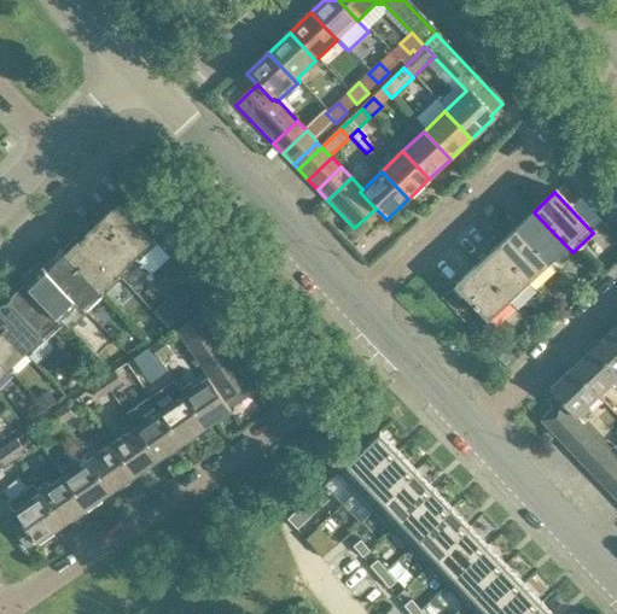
[(157,246),(120,206),(116,203),(97,220),(138,263),(157,246)]
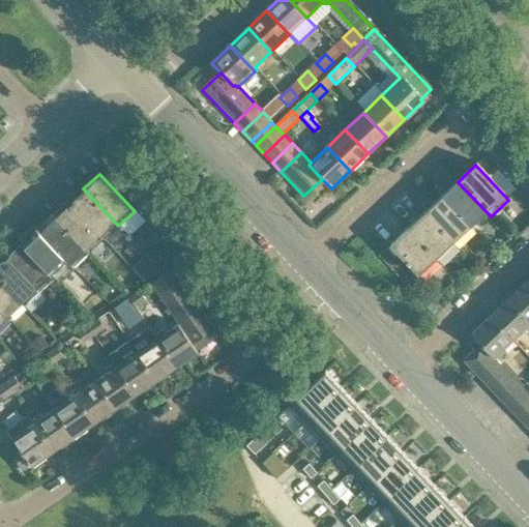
[(491,216),(458,182),(441,198),(474,233),(491,216)]
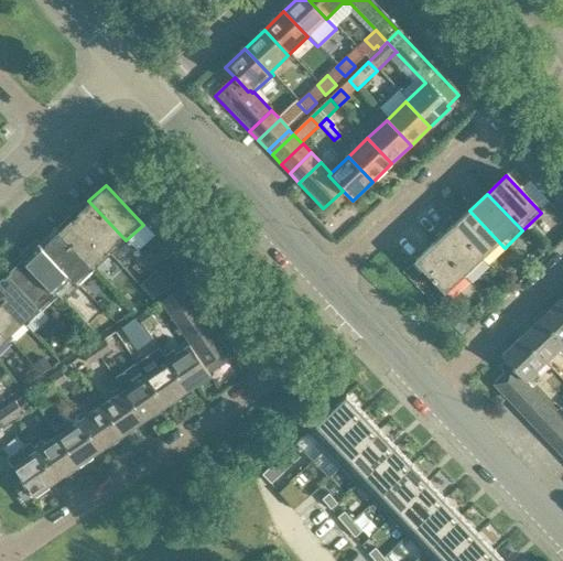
[(126,240),(88,201),(72,216),(110,256),(126,240)]
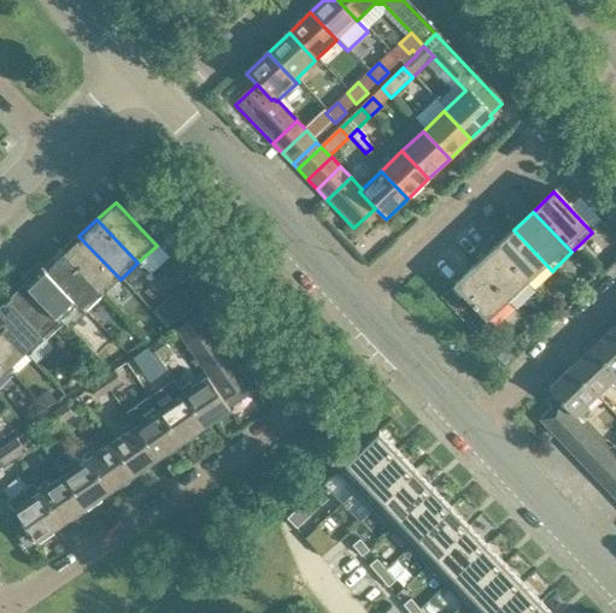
[(552,271),(514,230),(493,249),(532,290),(552,271)]
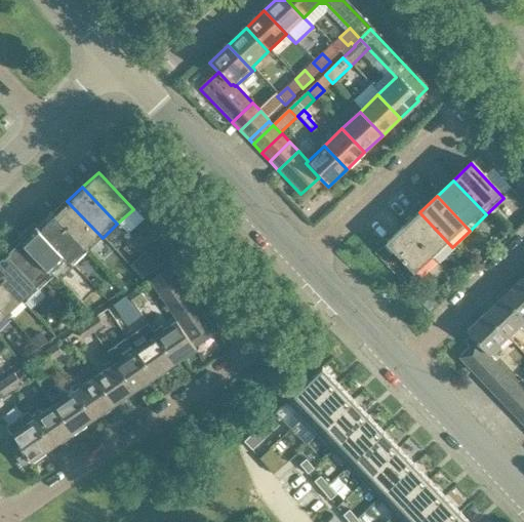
[(103,238),(67,201),(52,214),(88,252),(103,238)]
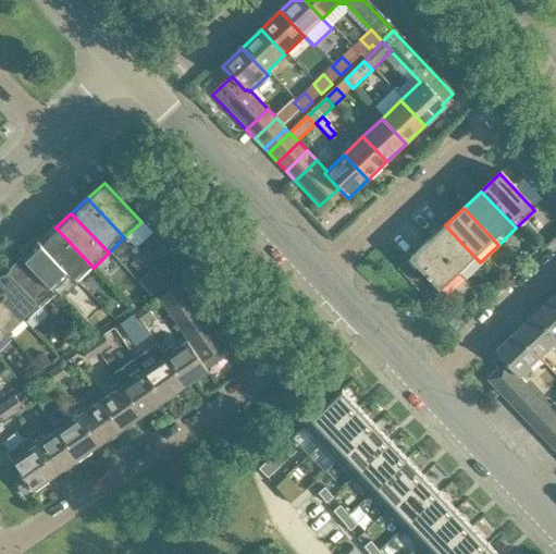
[(480,262),(445,225),(428,243),(461,279),(480,262)]
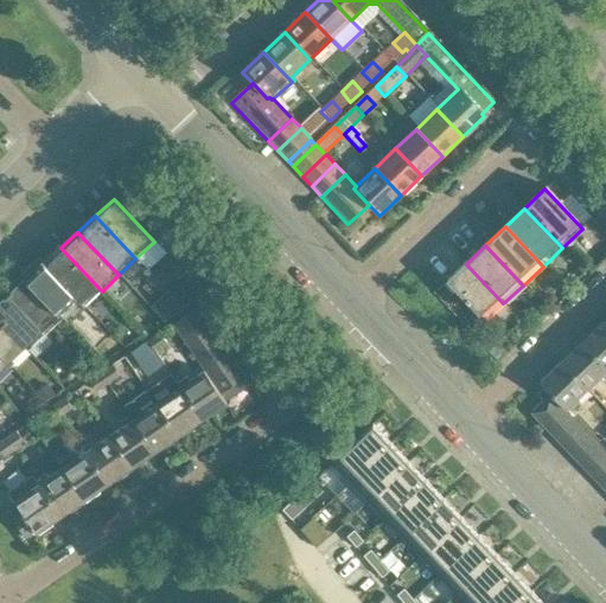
[(102,292),(61,248),(43,264),(81,305),(81,303),(84,308),(102,292)]
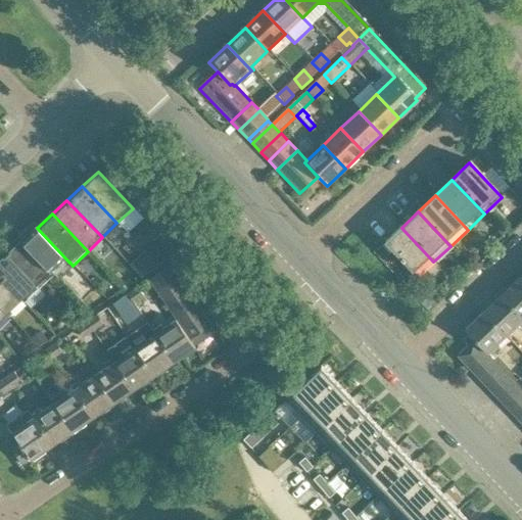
[(34,224),(18,238),(54,277),(58,281),(74,267),(73,266),(69,262),(69,263),(37,228),(34,224)]
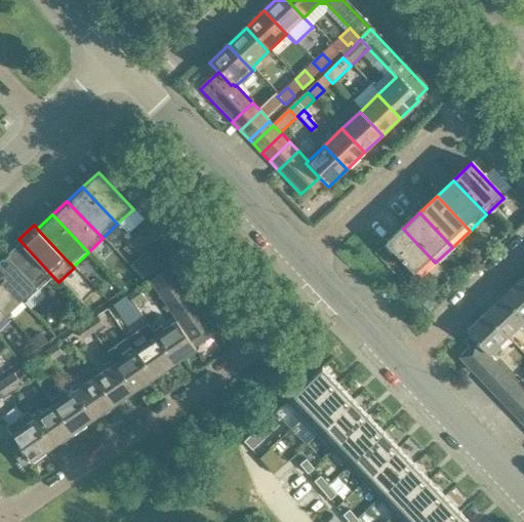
[(417,279),(435,264),(435,263),(403,229),(385,245),(417,279)]
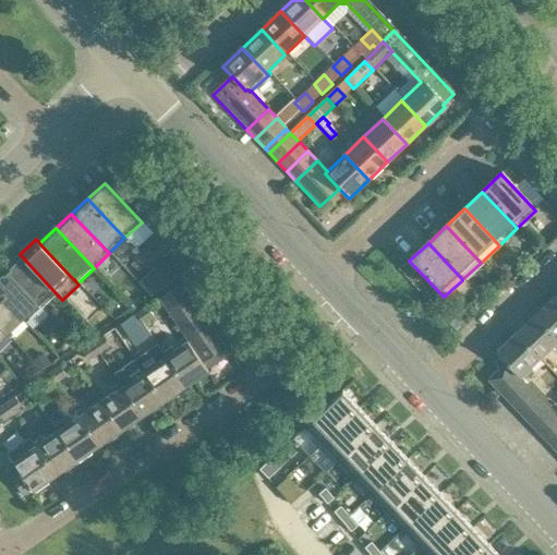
[(58,296),(20,254),(3,269),(41,310),(58,296)]
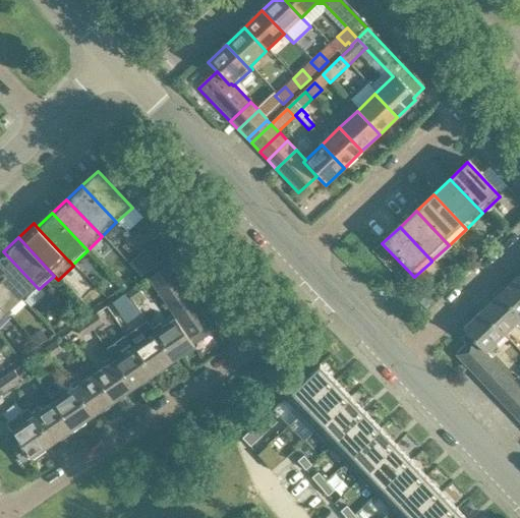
[(0,277),(24,303),(31,309),(45,296),(39,289),(3,251),(0,254),(0,277)]
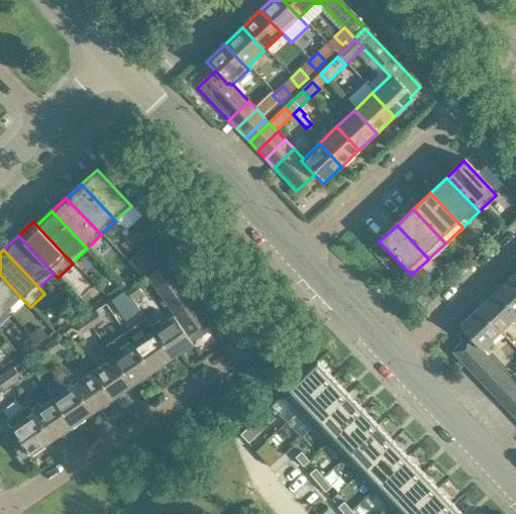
[(155,288),(174,275),(168,266),(147,279),(155,288)]
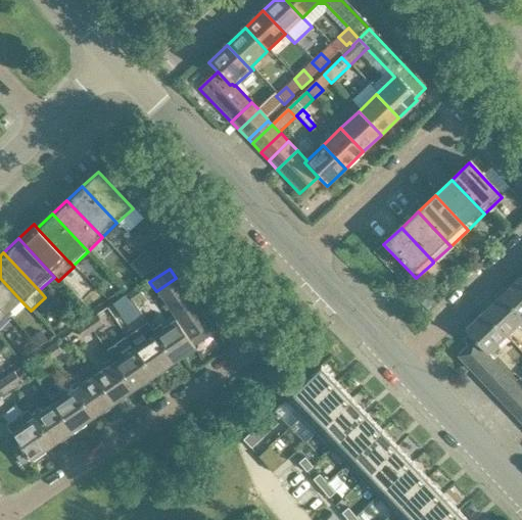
[(25,304),(0,278),(0,308),(9,319),(25,304)]
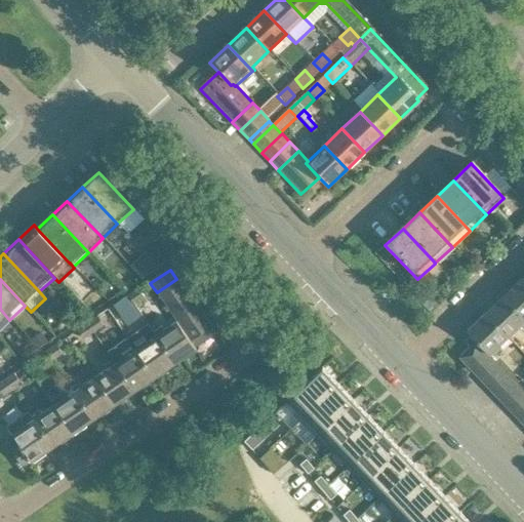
[(163,303),(184,289),(176,279),(157,292),(163,303)]
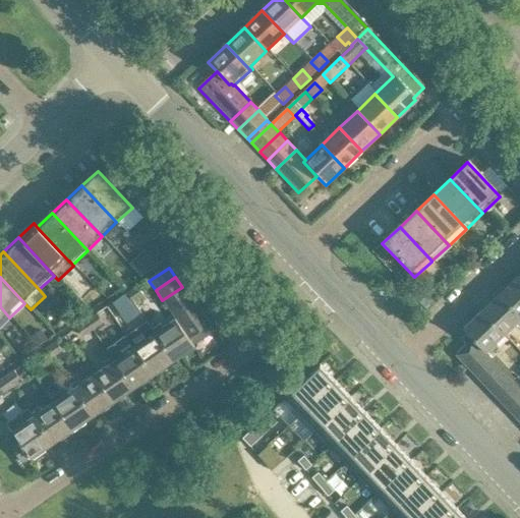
[(519,283),(516,279),(499,296),(519,319),(519,283)]
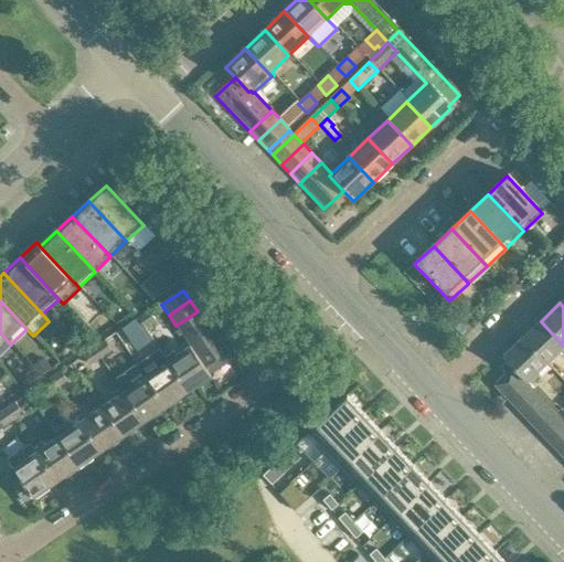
[(156,321),(148,311),(137,319),(144,329),(156,321)]
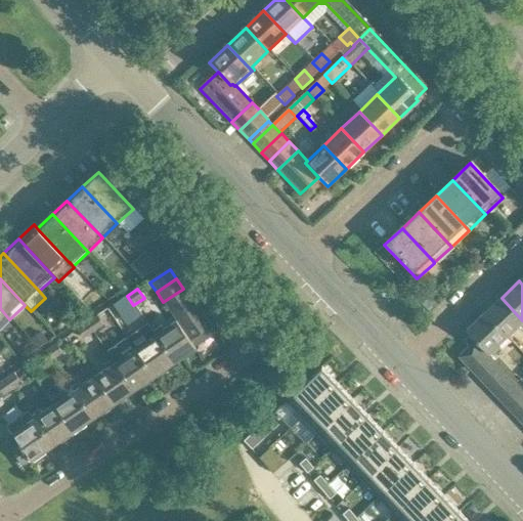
[(170,312),(189,299),(183,289),(163,302),(170,312)]
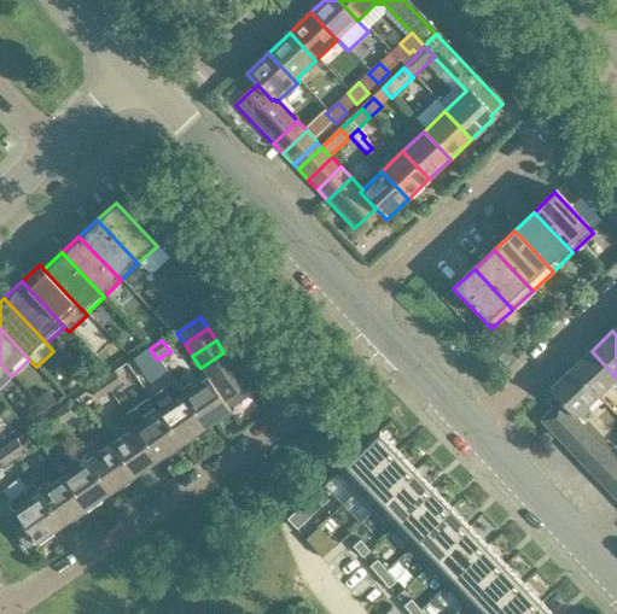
[(157,360),(150,349),(134,361),(141,370),(157,360)]
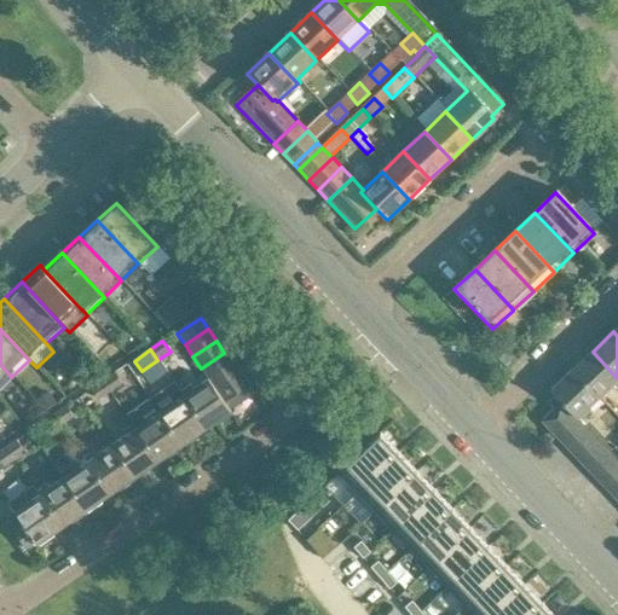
[(617,387),(617,378),(593,352),(571,372),(598,400),(611,388),(614,392),(617,387)]
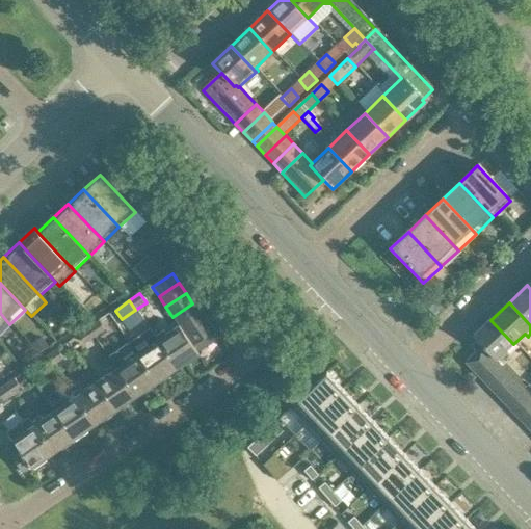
[(192,303),(173,317),(179,326),(180,327),(200,313),(192,303)]
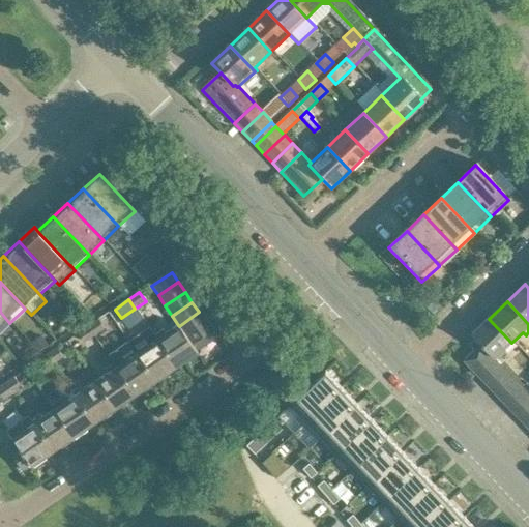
[(0,330),(9,323),(0,312),(0,330)]
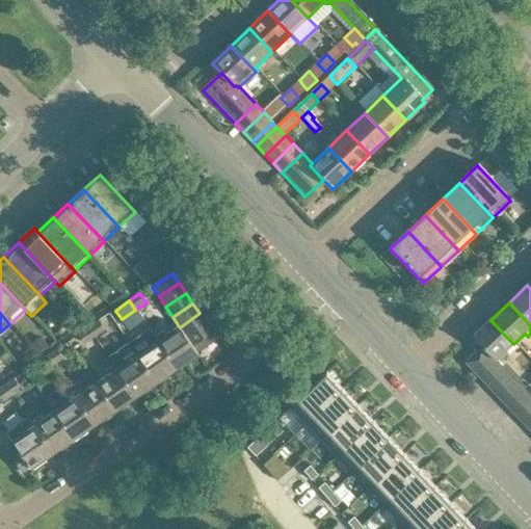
[(179,326),(178,326),(196,354),(217,341),(212,334),(213,334),(200,313),(180,327),(179,326)]
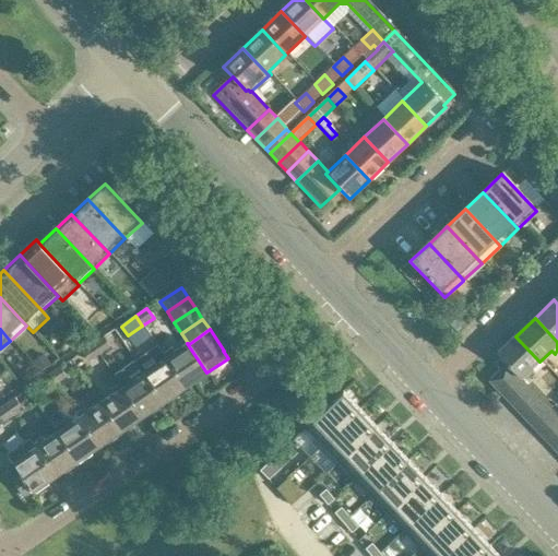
[(499,373),(487,383),(500,398),(520,379),(520,380),(521,379),(523,377),(526,380),(533,374),(530,370),(539,362),(515,336),(496,355),(501,359),(494,367),(499,373)]
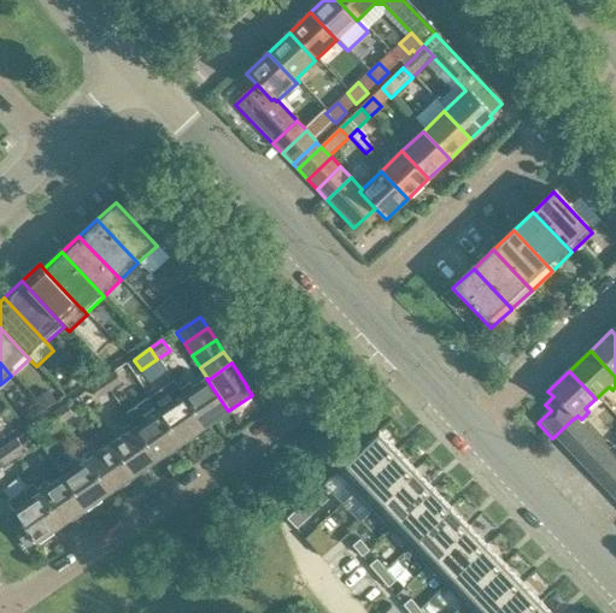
[(115,372),(101,381),(109,393),(122,383),(115,372)]
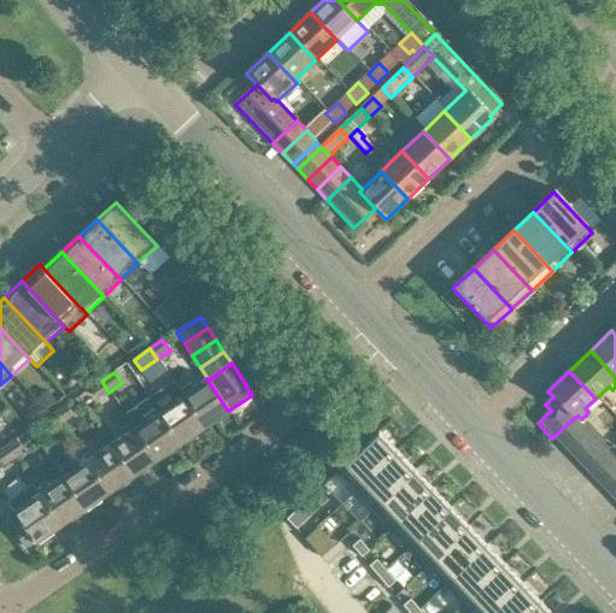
[(228,411),(206,378),(192,388),(191,384),(180,393),(205,429),(229,412),(228,411)]
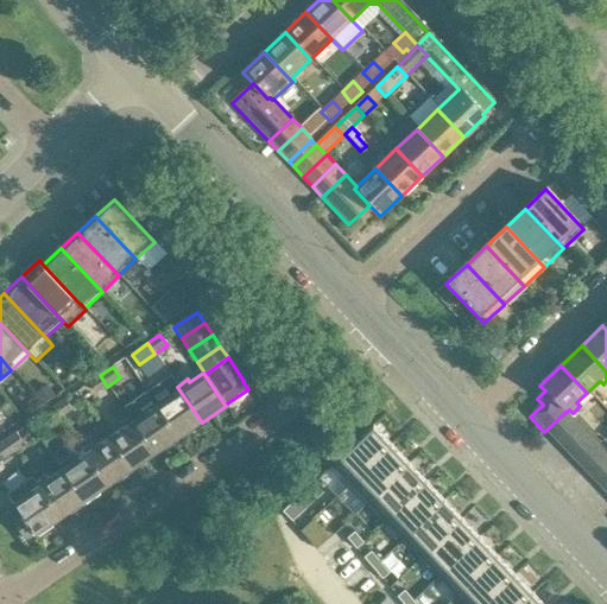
[(107,387),(100,375),(88,382),(96,394),(107,387)]
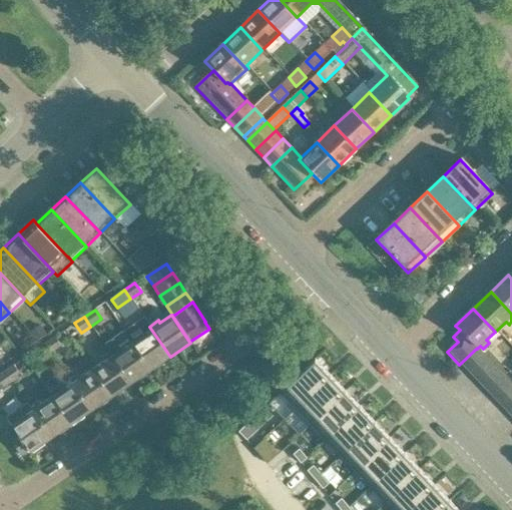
[(144,320),(124,333),(150,371),(170,357),(149,327),(144,320)]
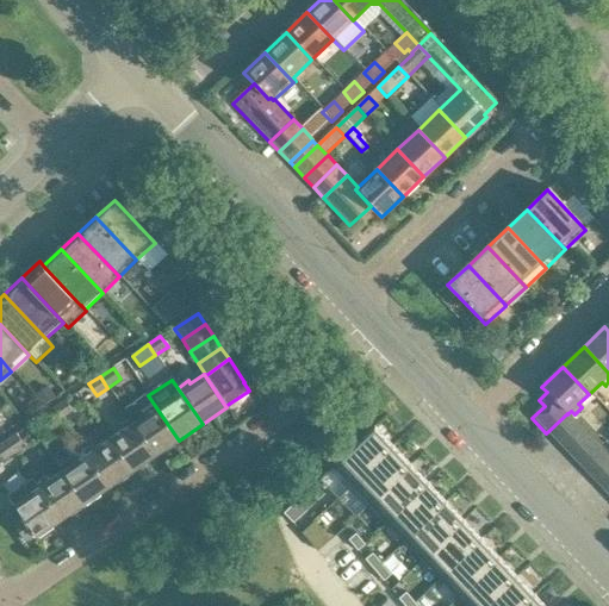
[(124,411),(130,420),(155,457),(179,441),(148,395),(124,411)]
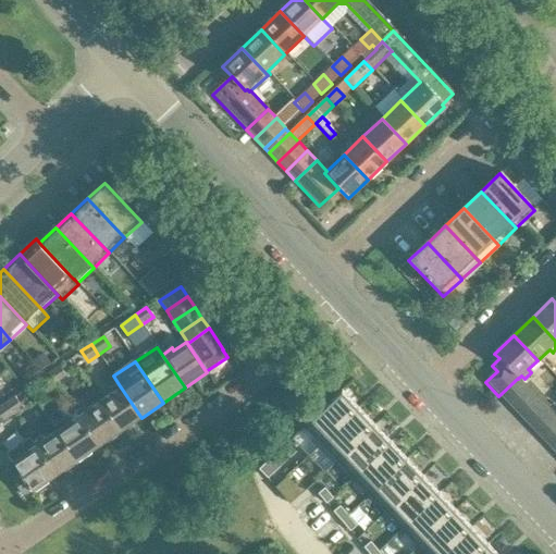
[(66,377),(61,367),(60,366),(48,373),(54,384),(66,377)]
